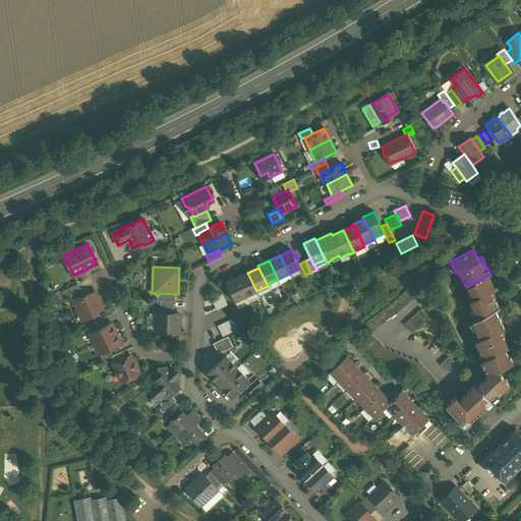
[(247,273),(237,278),(245,296),(256,291),(247,273)]
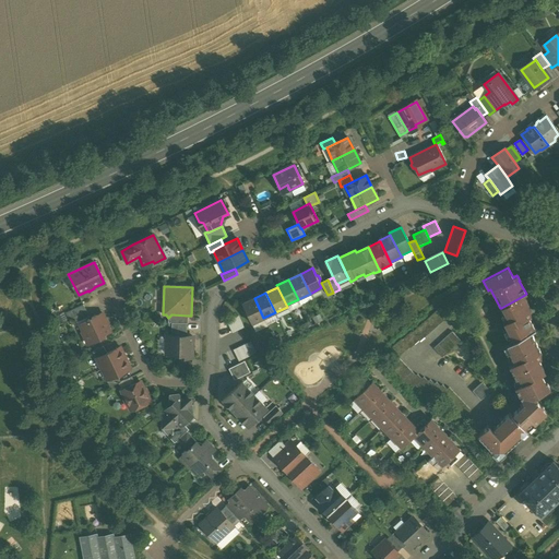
[(508,337),(511,343),(531,333),(535,331),(528,318),(531,317),(530,311),(531,310),(527,304),(528,304),(523,296),(501,308),(508,320),(503,323),(510,336),(508,337)]
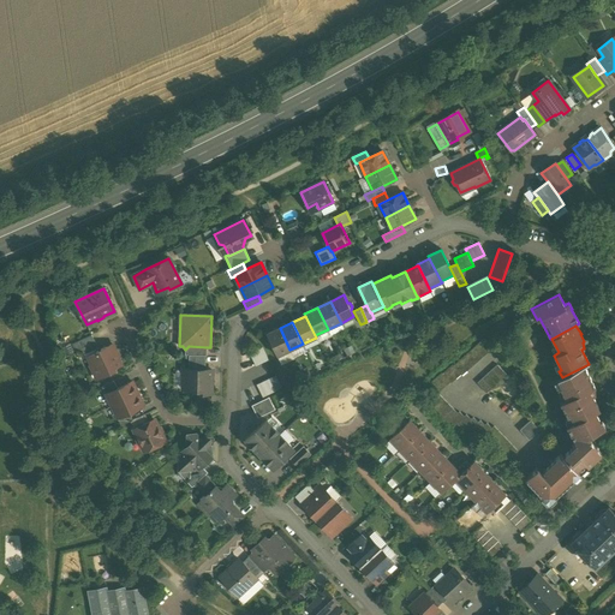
[(280,328),(267,335),(270,342),(269,345),(270,348),(274,350),(276,357),(290,350),(280,328)]
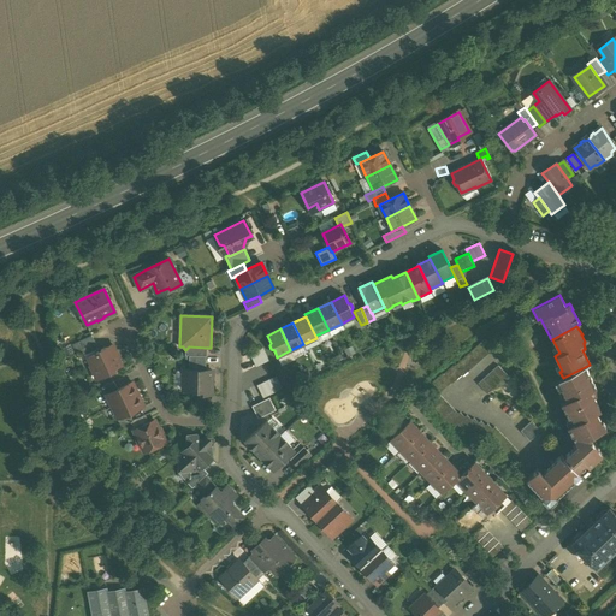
[(92,336),(72,345),(76,351),(95,343),(92,336)]
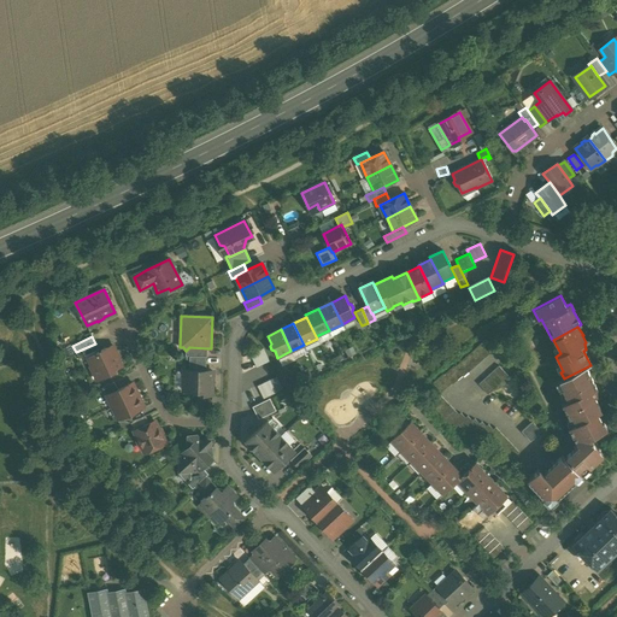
[(486,340),(454,368),(463,376),(463,377),(494,351),(486,340)]
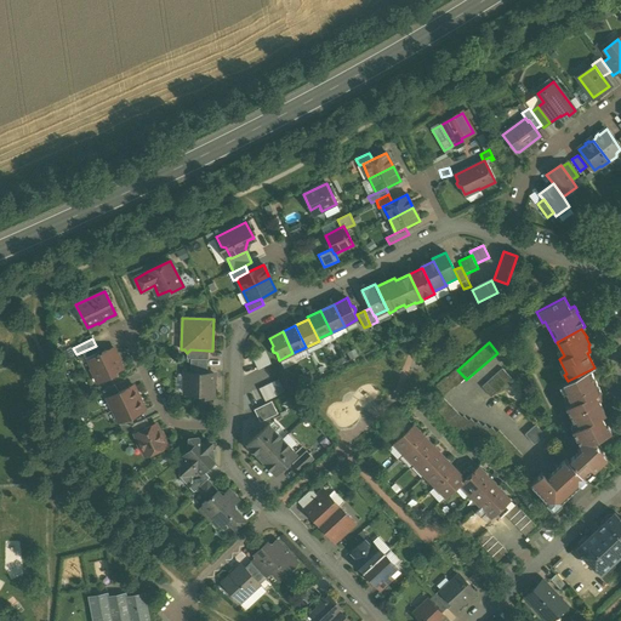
[(96,346),(77,354),(79,362),(98,352),(96,346)]
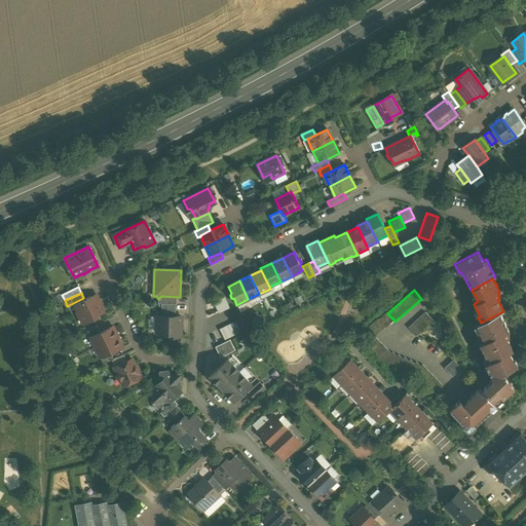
[(96,295),(82,301),(82,302),(75,305),(79,312),(78,312),(83,324),(97,317),(96,315),(103,312),(98,302),(99,302),(96,295)]
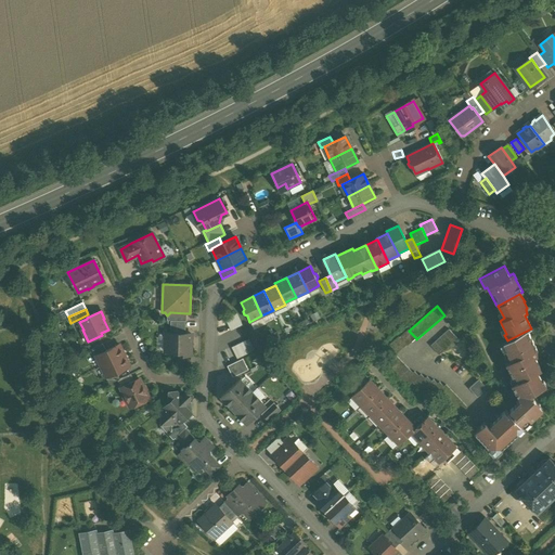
[(242,325),(236,313),(231,317),(236,328),(242,325)]
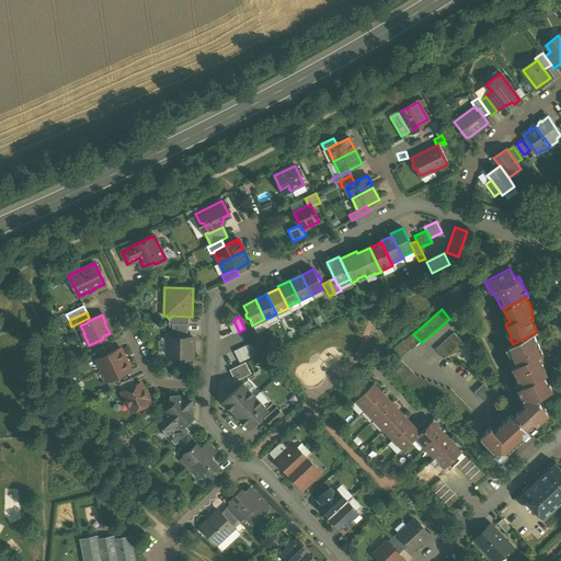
[(239,332),(233,320),(227,323),(233,334),(239,332)]
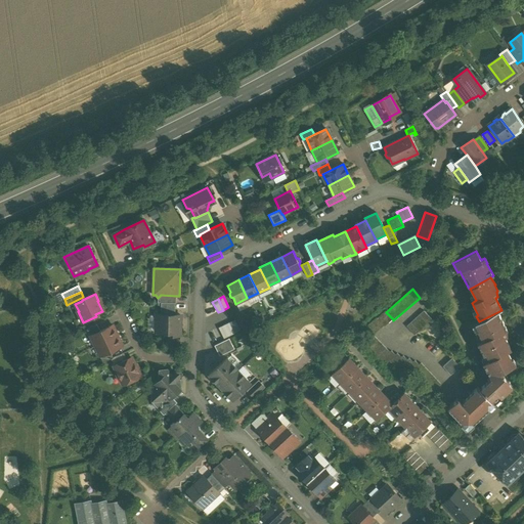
[(175,303),(161,303),(161,315),(174,315),(175,303)]
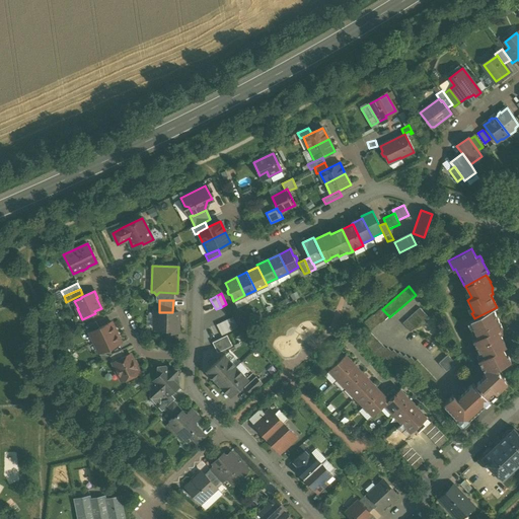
[(381,308),(373,316),(379,323),(380,324),(389,316),(382,309),(381,308)]
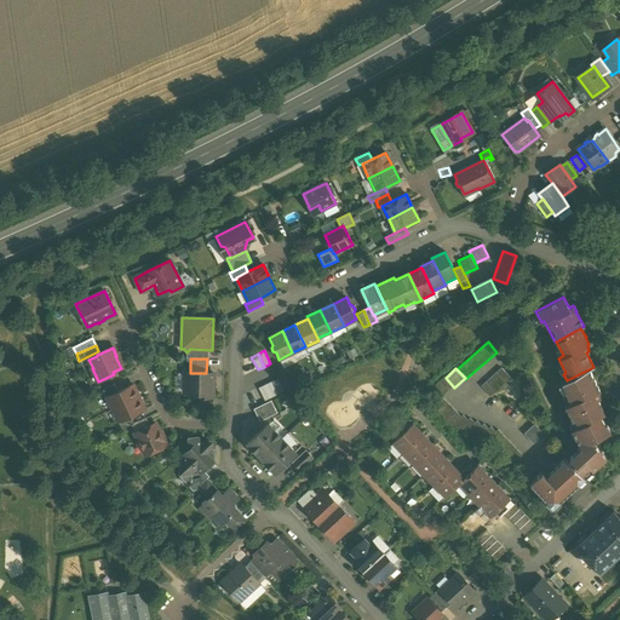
[(501,368),(481,388),(489,397),(510,378),(501,368)]
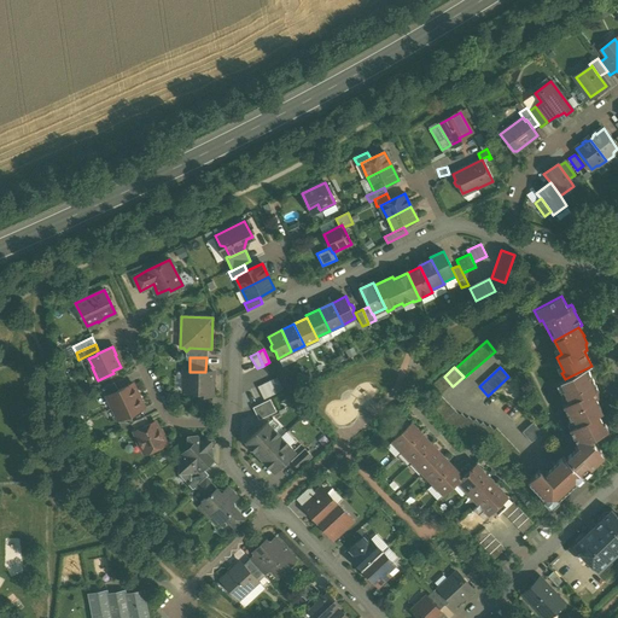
[(563,390),(569,402),(563,404),(575,426),(598,414),(602,412),(598,403),(599,403),(595,397),(598,396),(596,390),(598,389),(587,368),(565,379),(560,382),(564,389),(563,390)]
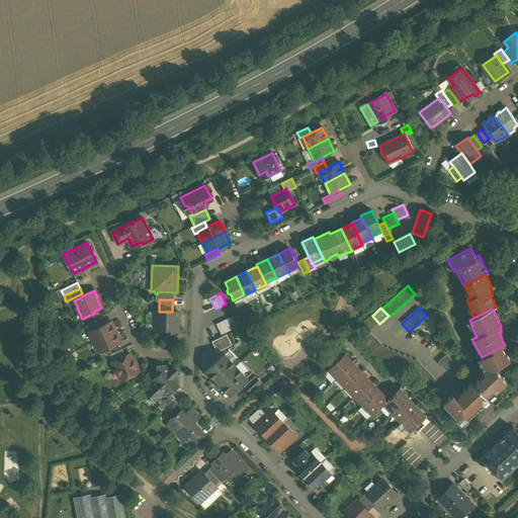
[(159,312),(154,312),(154,328),(164,328),(164,331),(178,332),(179,312),(172,312),(159,312)]
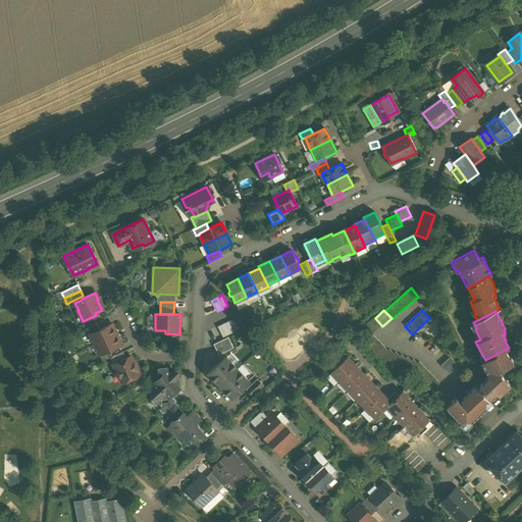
[(374,317),(366,324),(373,333),(381,325),(375,318),(374,317)]
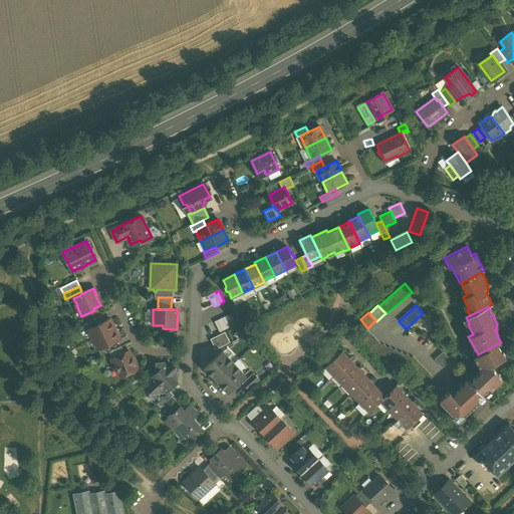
[(230,327),(225,316),(220,319),(225,330),(230,327)]
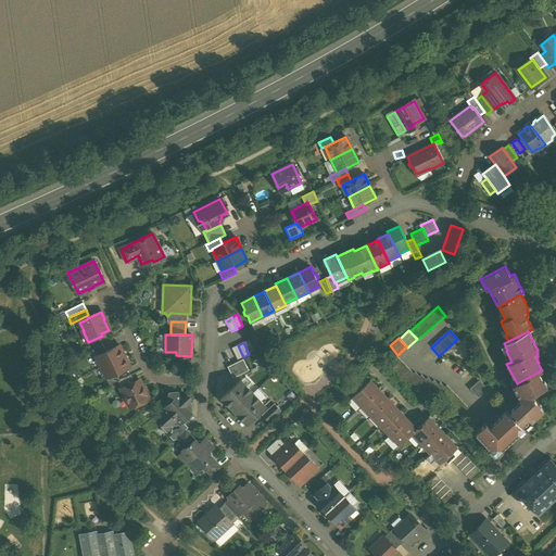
[(102,344),(92,350),(95,355),(105,351),(102,344)]
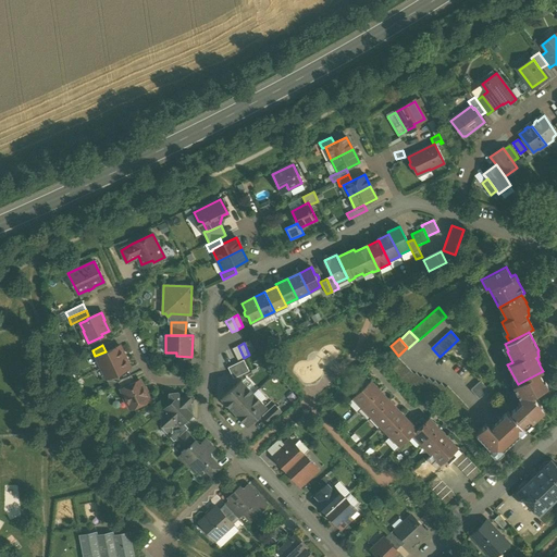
[(120,346),(96,357),(107,379),(130,368),(120,346)]
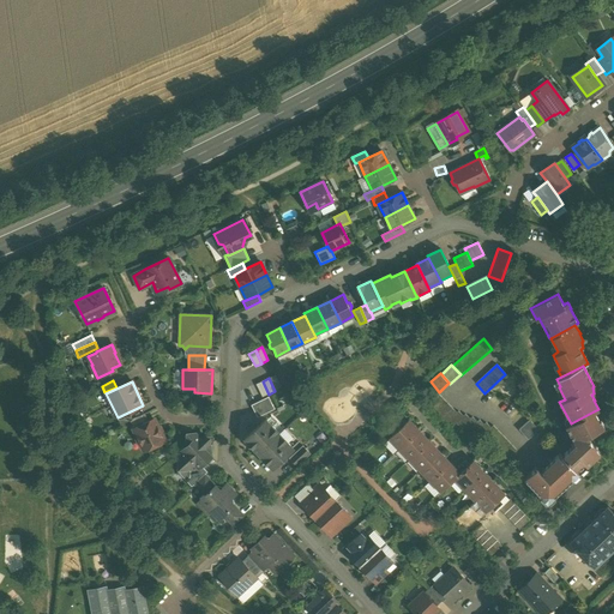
[(263,381),(256,385),(262,397),(269,395),(263,381)]
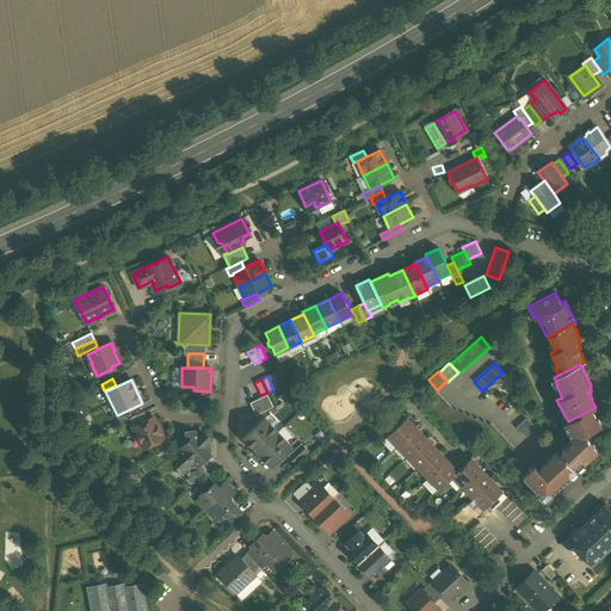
[(455,412),(436,393),(426,401),(445,421),(446,419),(455,412)]
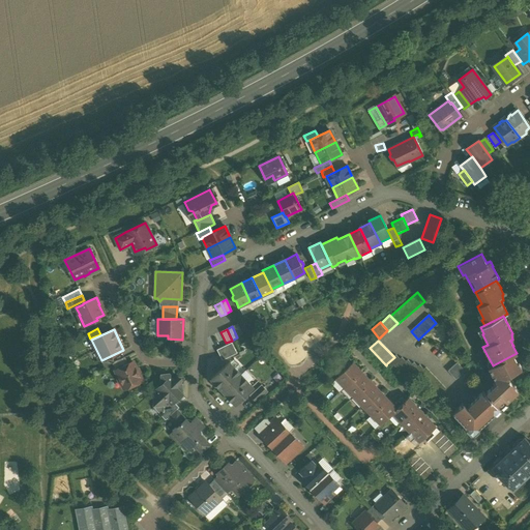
[(232,343),(216,350),(222,360),(237,353),(232,343)]
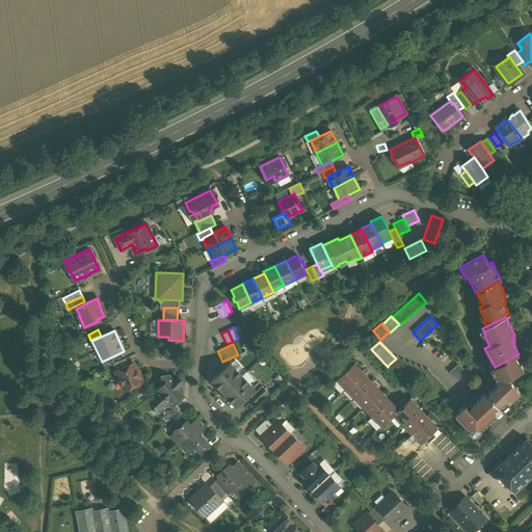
[(495,367),(490,369),(498,384),(487,395),(501,409),(520,392),(509,381),(510,380),(510,378),(510,377),(523,370),(520,364),(519,365),(514,356),(495,367)]
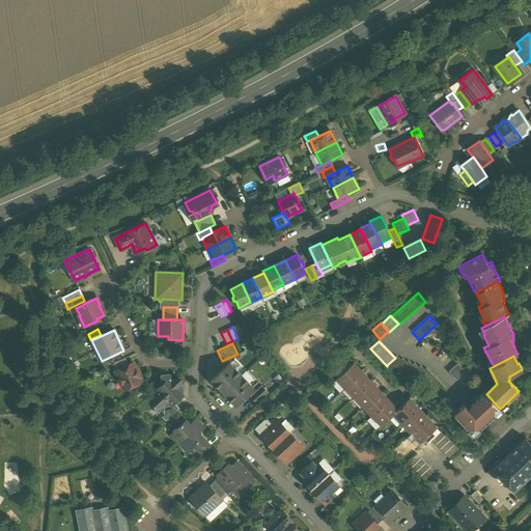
[(395,358),(388,364),(392,368),(394,367),(400,361),(396,357),(395,358)]
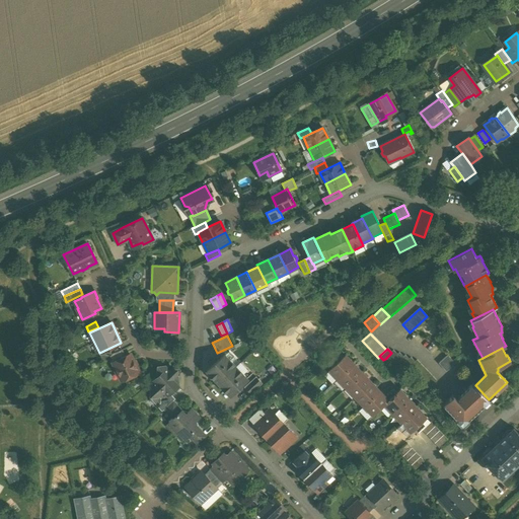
[(109,350),(99,355),(101,360),(109,356),(112,355),(109,350)]
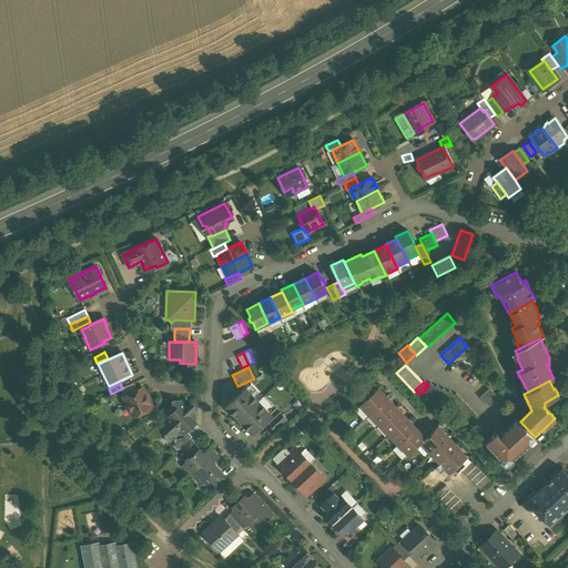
[(122,388),(120,389),(123,397),(138,391),(134,383),(122,388)]
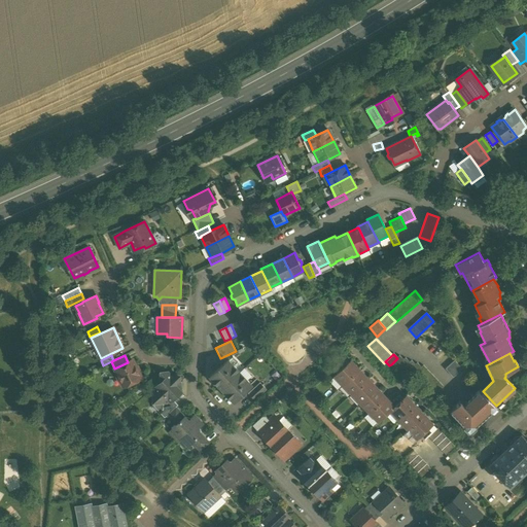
[(397,358),(391,364),(395,369),(397,366),(403,360),(399,356),(397,358)]
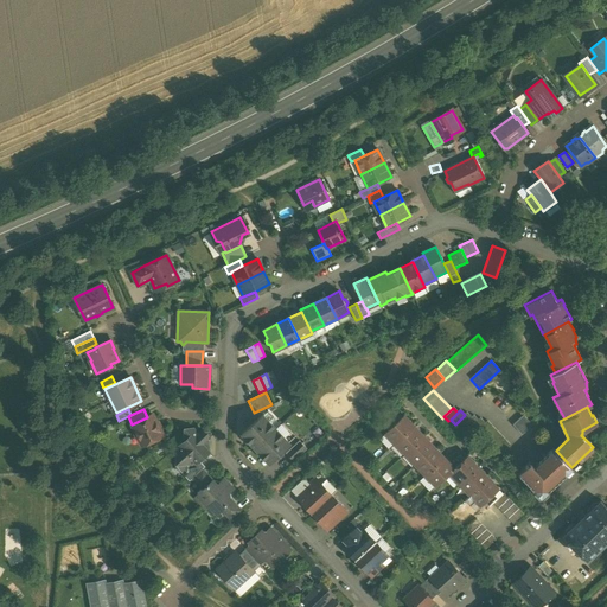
[(465,415),(458,422),(462,427),(465,425),(472,417),(467,413),(465,415)]
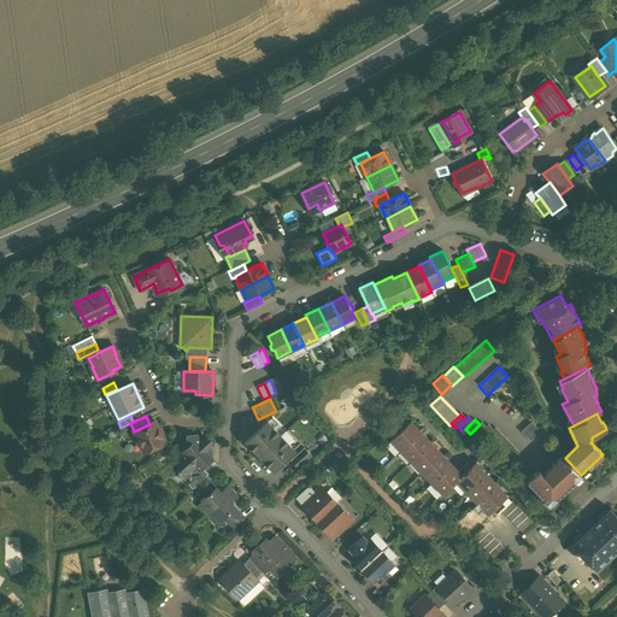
[(150,424),(134,432),(142,447),(141,450),(142,453),(147,454),(151,453),(151,451),(165,444),(162,435),(162,434),(160,435),(159,432),(160,430),(159,430),(154,422),(150,424)]
